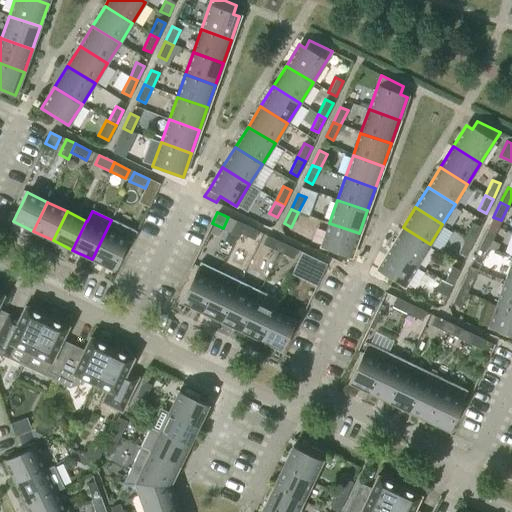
[(136,232),(111,220),(92,259),(112,269),(125,241),(131,243),(136,232)]
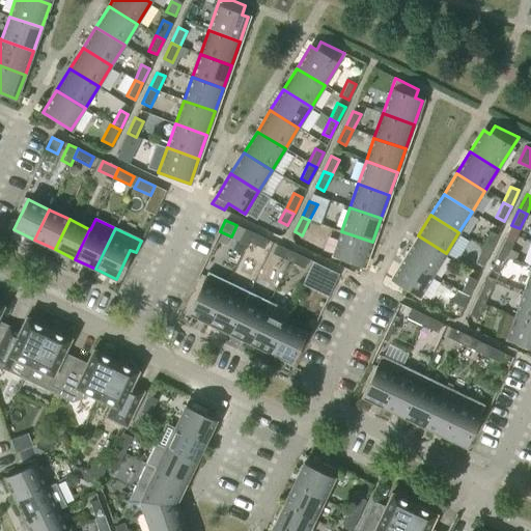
[(245,248),(248,242),(252,232),(243,228),(235,244),(245,248)]
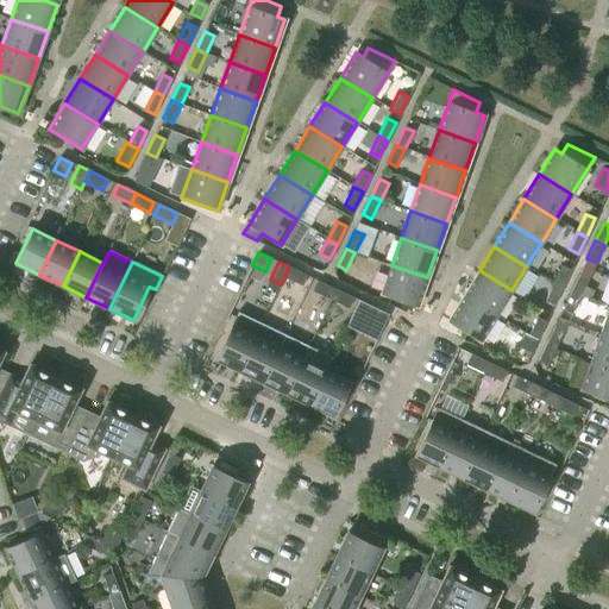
[(427,277),(391,265),(381,293),(416,306),(427,277)]
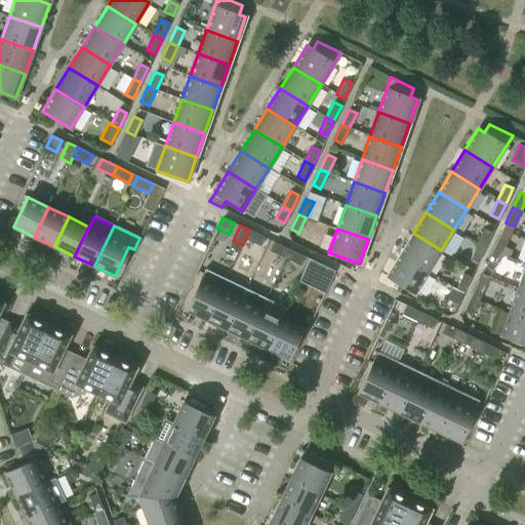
[(484,229),(477,244),(484,248),(491,233),(484,229)]
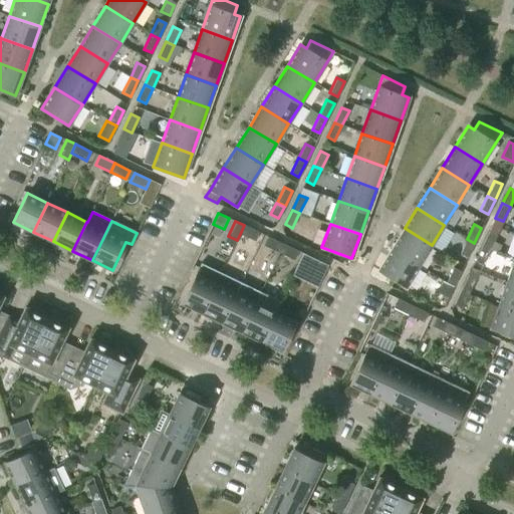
[(259,232),(244,225),(240,234),(255,241),(259,232)]
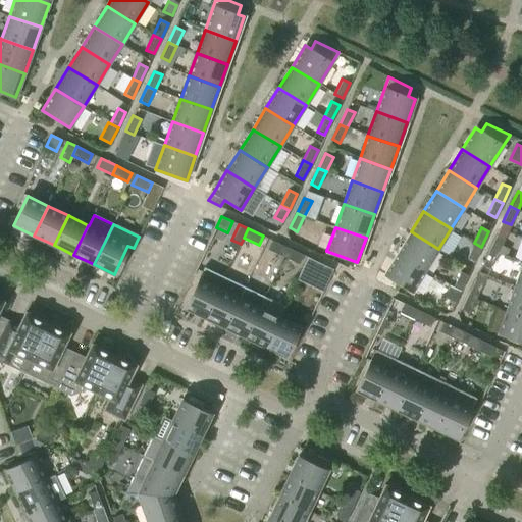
[(411,231),(398,253),(425,270),(438,249),(411,231)]
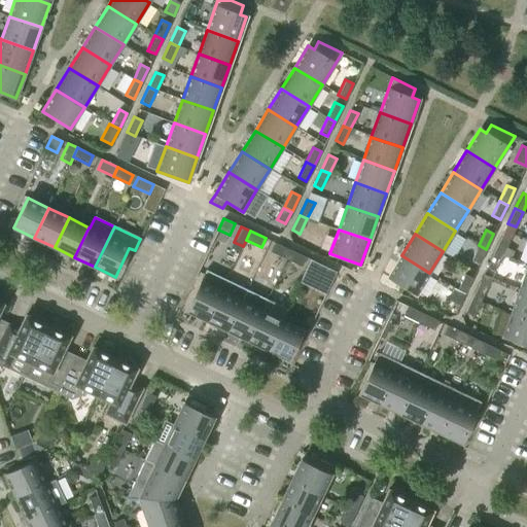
[(501,238),(494,252),(502,256),(510,241),(501,238)]
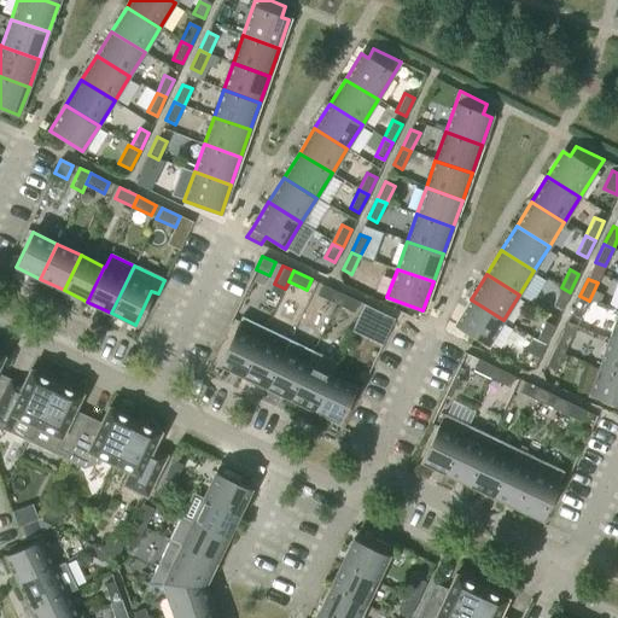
[(334,304),(340,293),(322,285),(316,296),(334,304)]
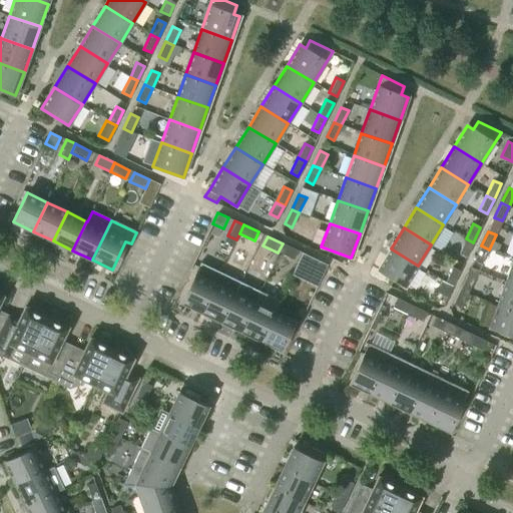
[(473,242),(466,238),(459,253),(466,258),(473,242)]
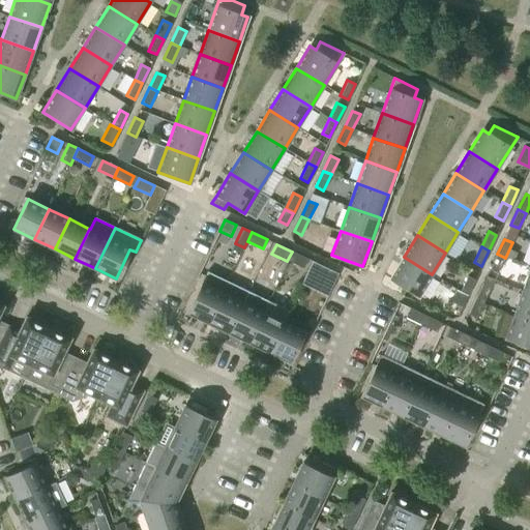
[(307,259),(292,252),(287,261),(303,268),(307,259)]
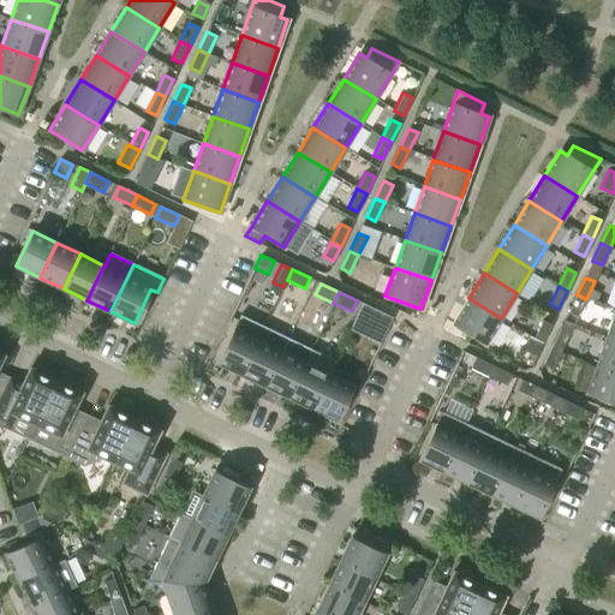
[(586,299),(577,294),(568,312),(577,317),(586,299)]
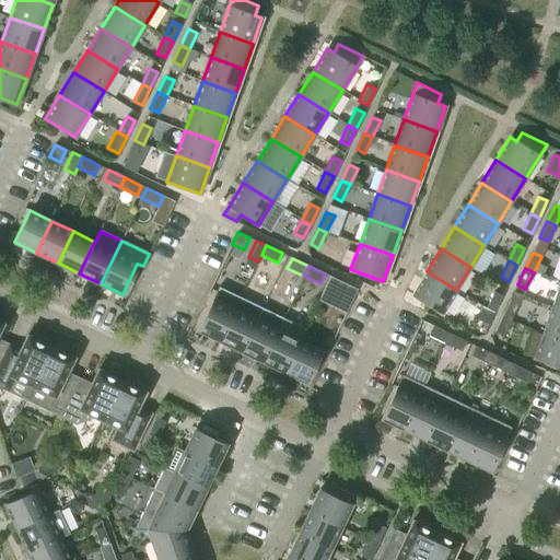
[(456,290),(427,271),(412,294),(442,313),(456,290)]
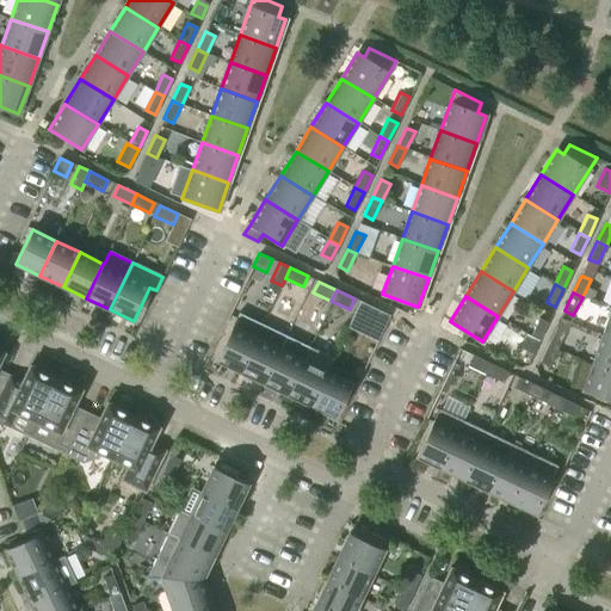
[(239,313),(232,326),(215,360),(240,371),(263,325),(239,313)]
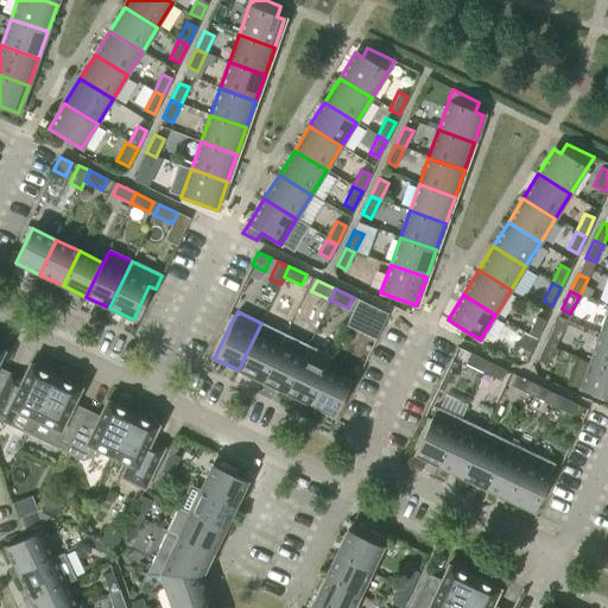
[(527,335),(537,339),(545,321),(536,317),(527,335)]
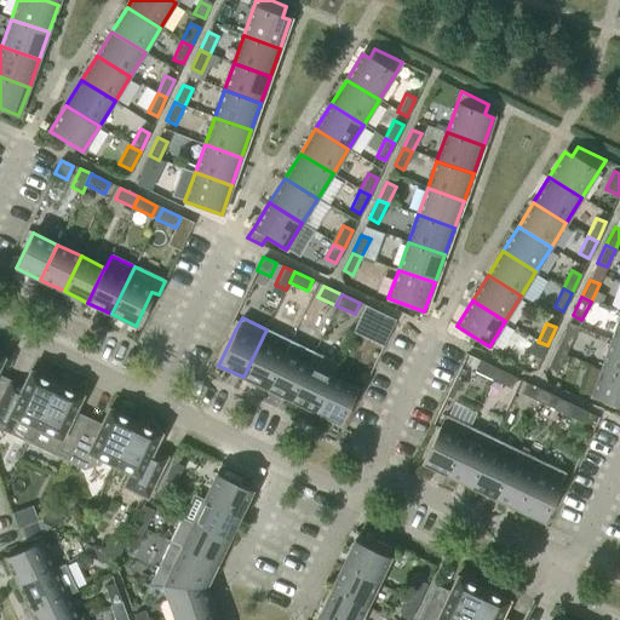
[(291,340),(267,329),(244,377),(268,389),(291,340)]
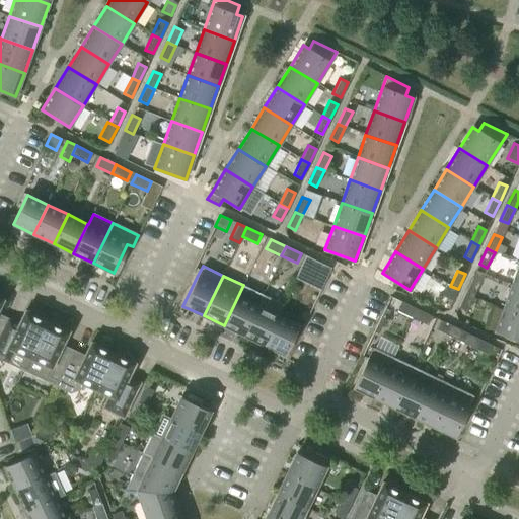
[(472,278),(465,293),(473,296),(480,282),(472,278)]
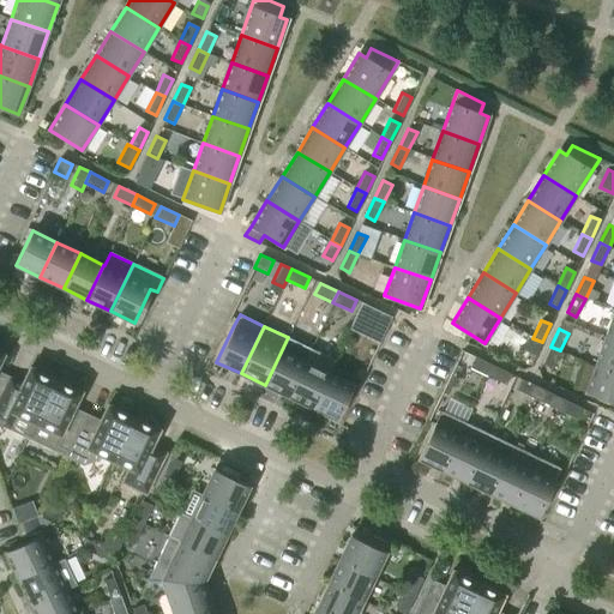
[(613,338),(606,336),(595,363),(613,369),(613,338)]
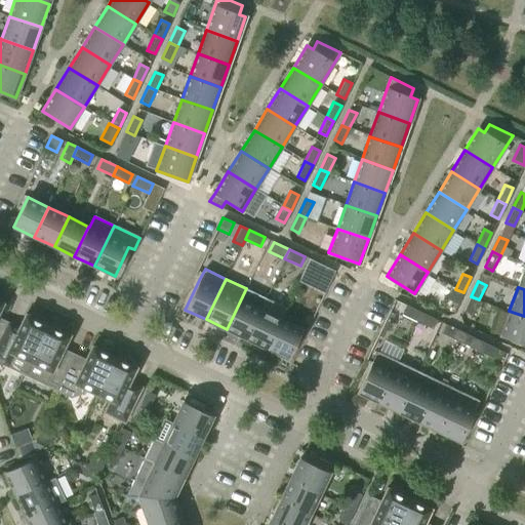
[(266,297),(246,288),(227,329),(246,338),(266,297)]
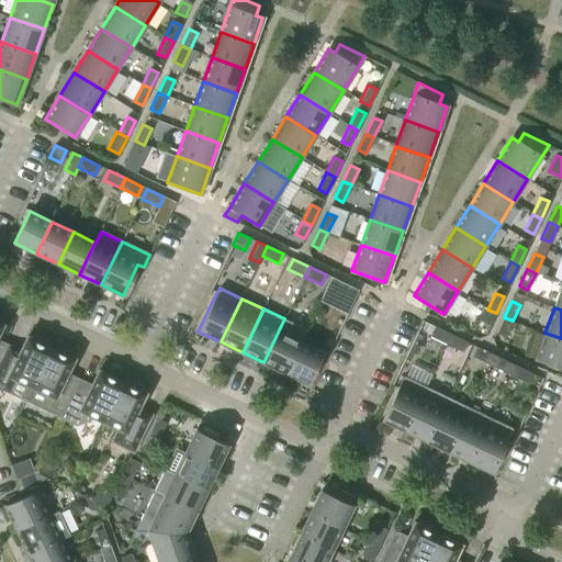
[(478,321),(490,326),(495,315),(483,308),(478,321)]
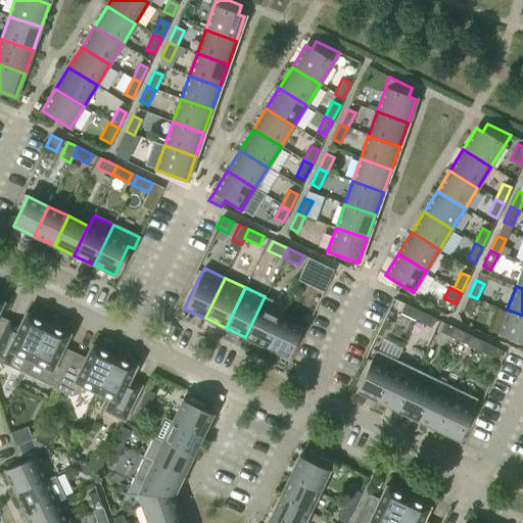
[(477,298),(469,295),(462,311),(469,314),(477,298)]
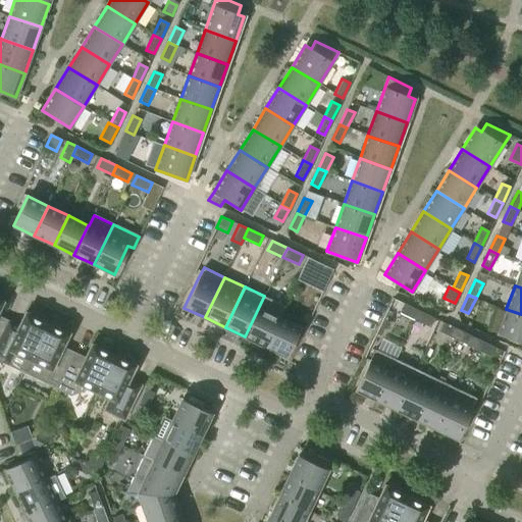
[(283,306),(264,296),(245,336),(264,346),(278,317),(283,306)]
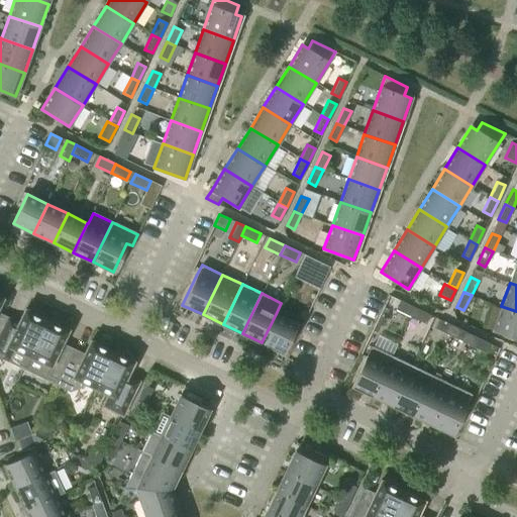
[(410,317),(414,308),(400,300),(395,309),(410,317)]
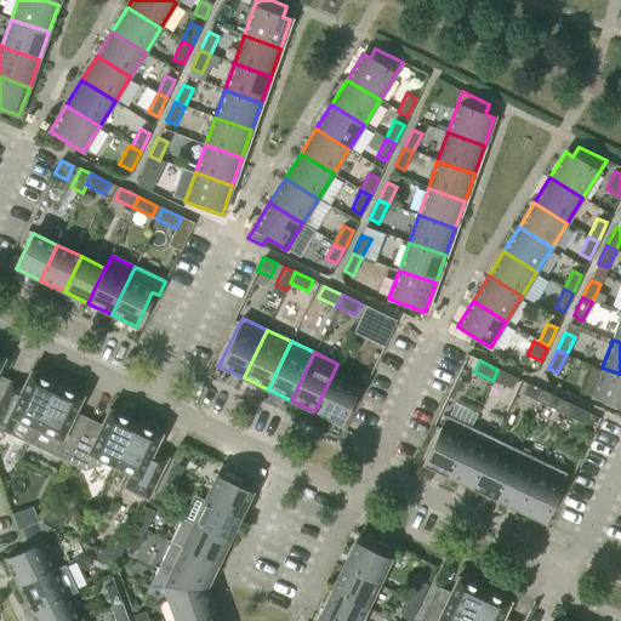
[(620,374),(602,368),(592,397),(620,406),(620,374)]
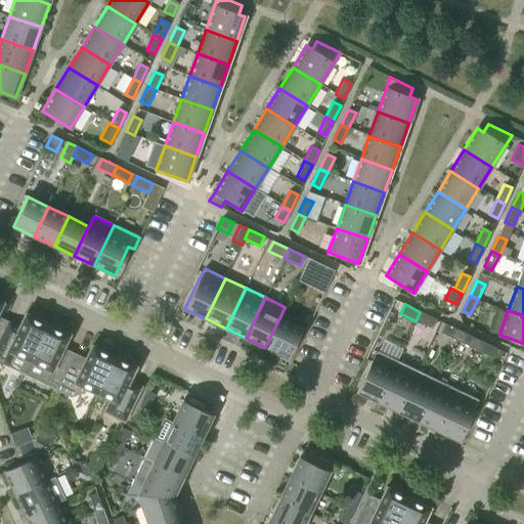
[(436,319),(420,312),(416,321),(431,329),(436,319)]
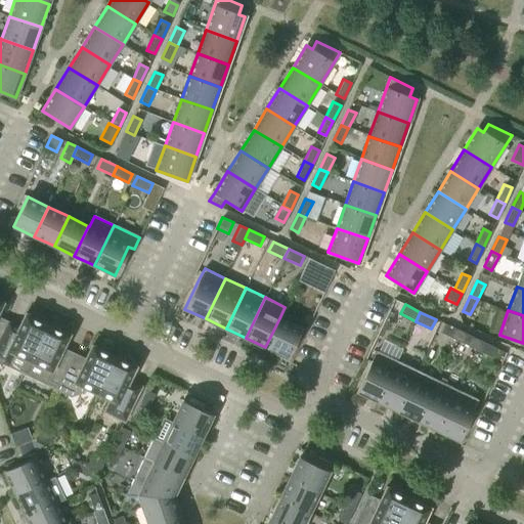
[(13,338),(2,332),(0,336),(0,360),(24,373),(47,323),(44,322),(42,317),(33,313),(28,315),(25,313),(13,338)]
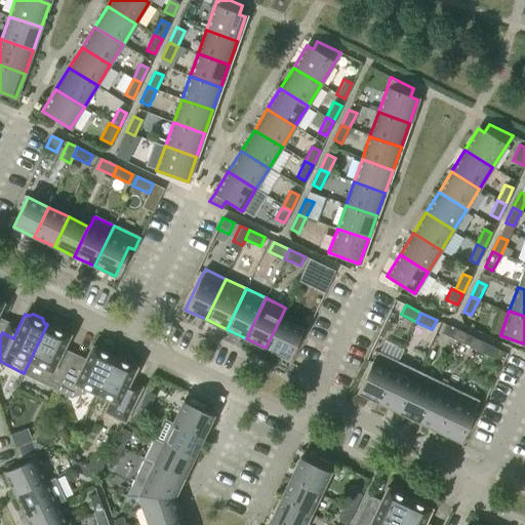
[(301,328),(280,319),(266,348),(287,358),(301,328)]
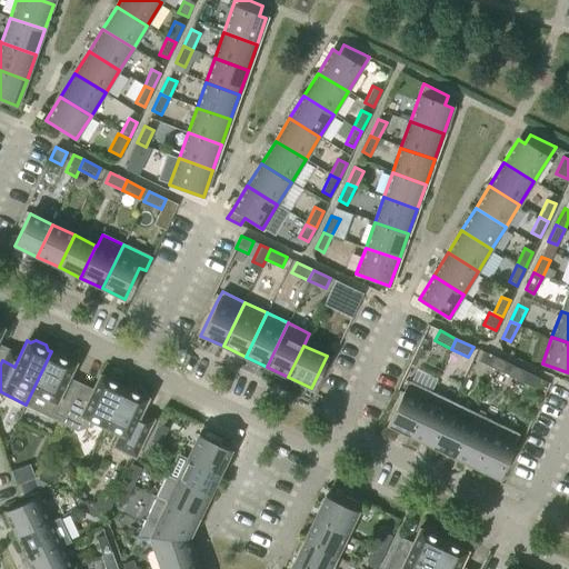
[(55,353),(51,351),(26,405),(61,422),(75,396),(62,389),(75,363),(71,361),(69,356),(60,351),(55,353)]
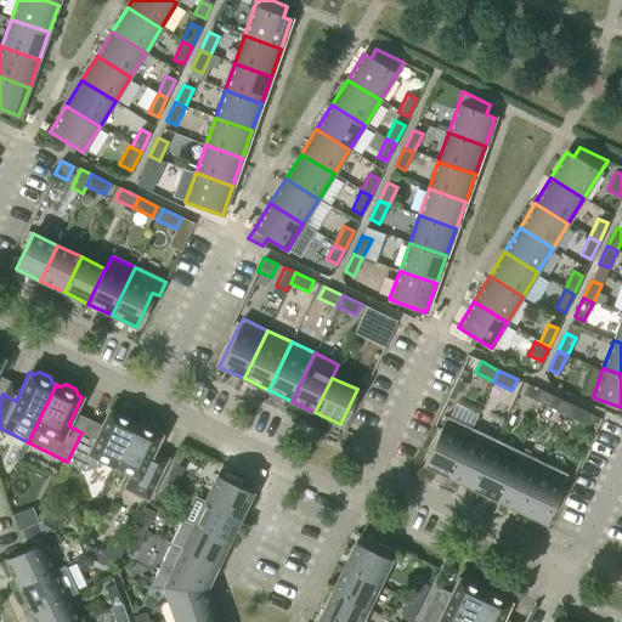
[(541,403),(546,393),(527,384),(522,395),(541,403)]
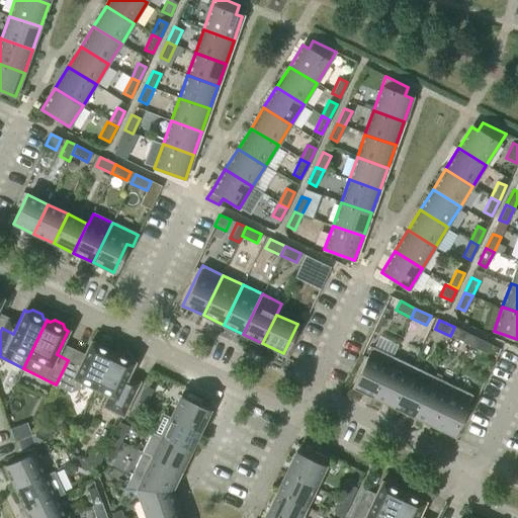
[(470,335),(454,327),(450,336),(465,344),(470,335)]
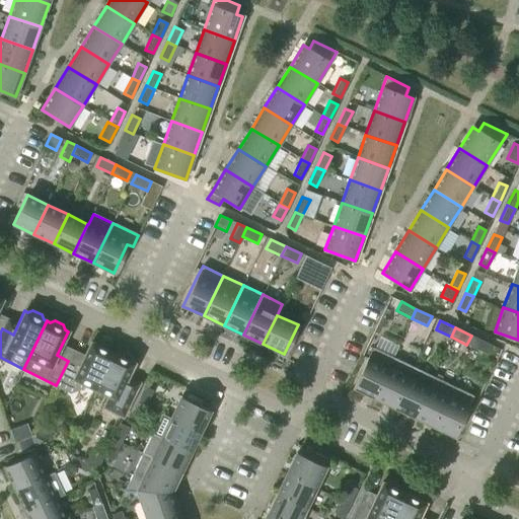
[(491,345),(475,338),(470,347),(487,354),(491,345)]
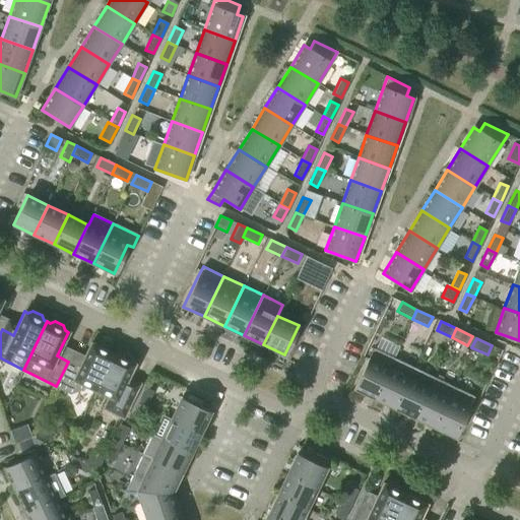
[(68,362),(56,386),(70,392),(82,388),(84,385),(94,390),(113,353),(110,351),(108,346),(99,342),(93,344),(90,342),(79,367),(68,362)]
